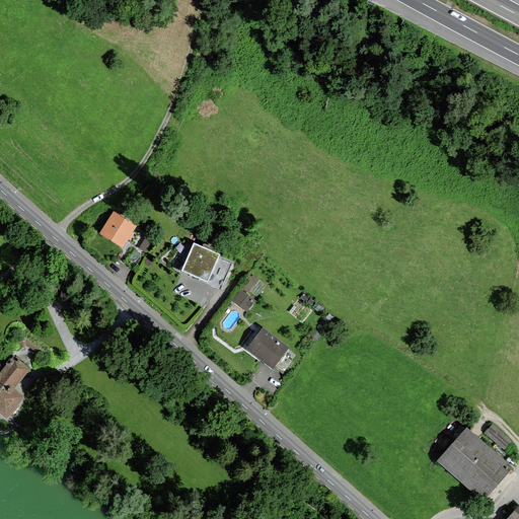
[(137,226),(114,211),(99,234),(124,248),(137,226)]
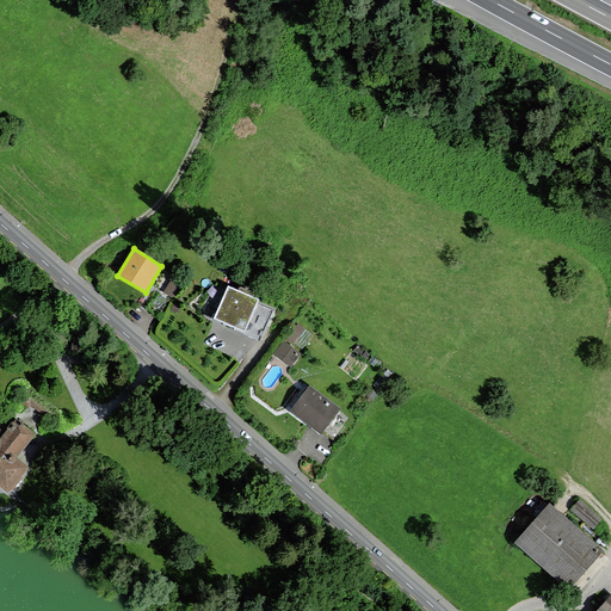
[(259,300),(228,287),(215,318),(246,331),(259,300)]
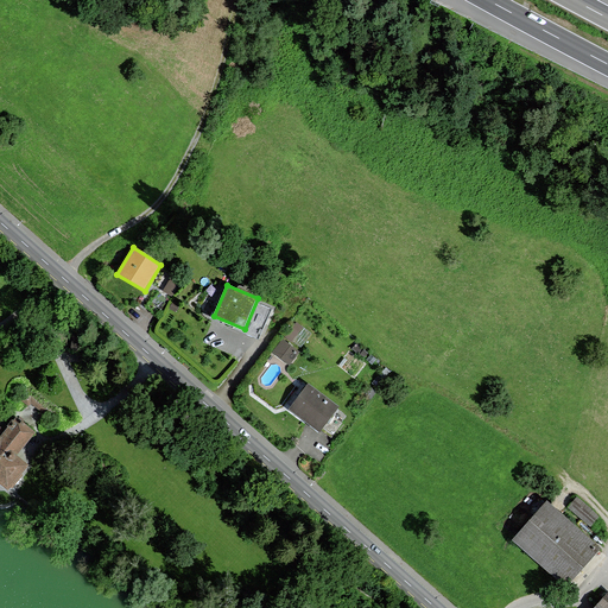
[(299,353),(283,340),(272,353),(290,366),(299,353)]
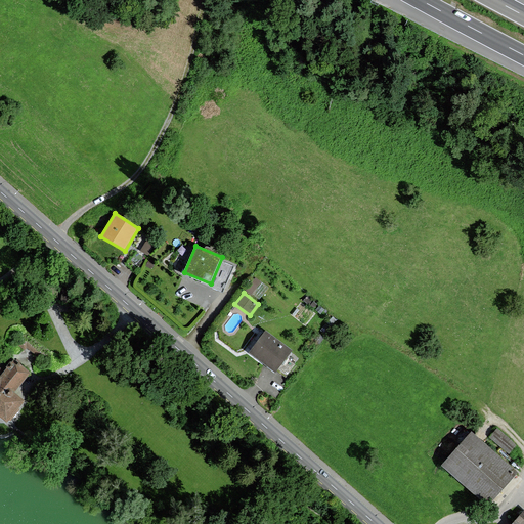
[(293,350),(265,331),(249,353),(276,373),(293,350)]
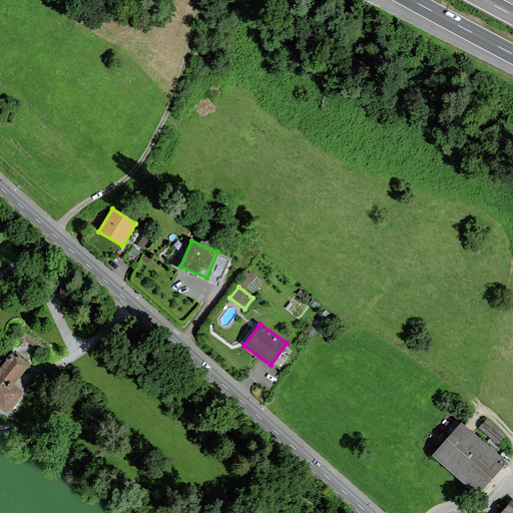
[(0,364),(0,402),(10,411),(23,395),(13,387),(31,364),(18,354),(7,368),(0,364)]
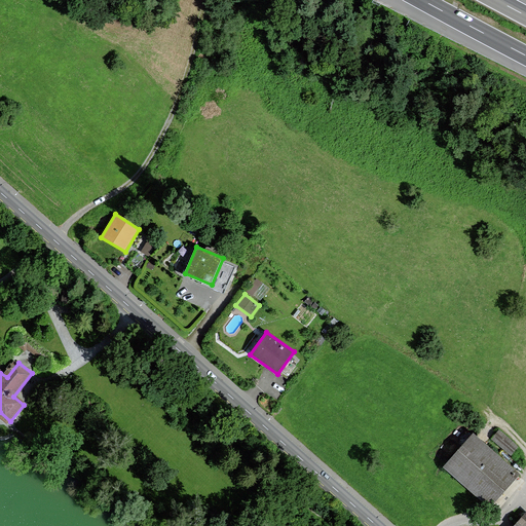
[(523,474),(476,435),(448,468),(495,508),(523,474)]
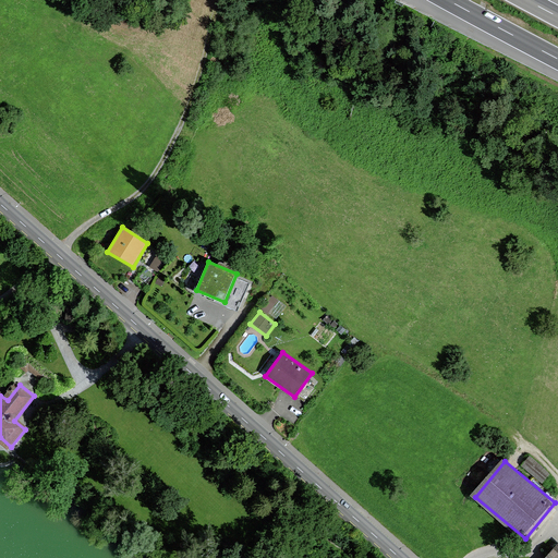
[(557,557),(557,543),(545,557),(557,557)]
